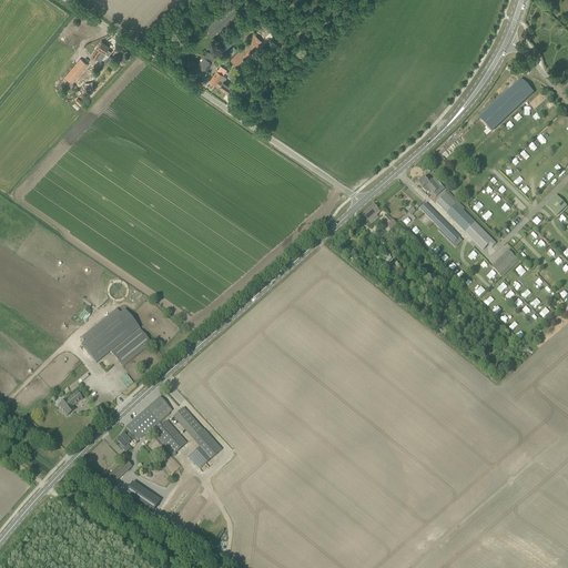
[(232,6),(212,24),(219,32),(239,13),(232,6)]
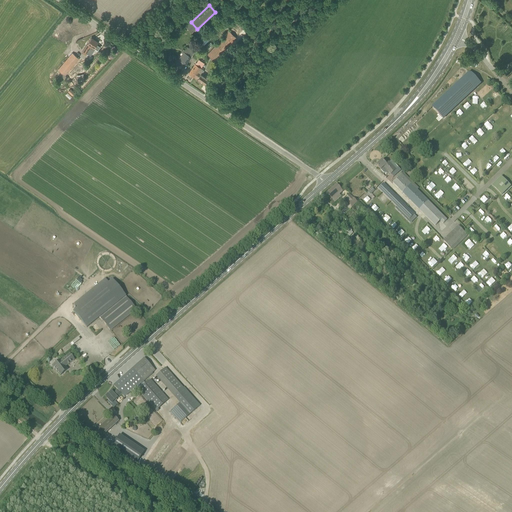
[(230,31),(208,55),(215,61),(236,38),(230,31)]
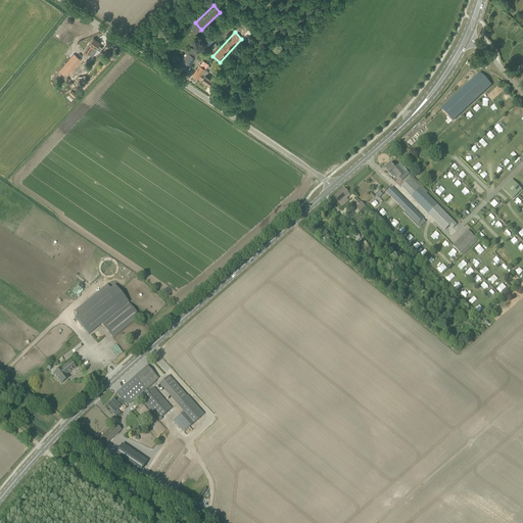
[(88,55),(90,51),(94,54),(97,50),(96,49),(100,43),(93,39),(89,45),(84,53),(88,55)]
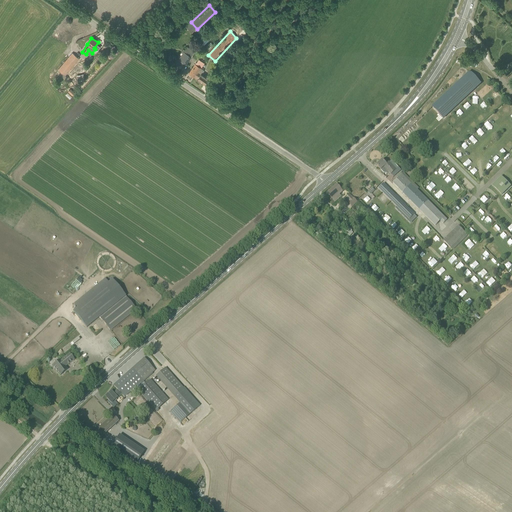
[(178,59),(176,62),(175,63),(183,68),(186,64),(191,57),(191,56),(194,51),(186,46),(178,59)]
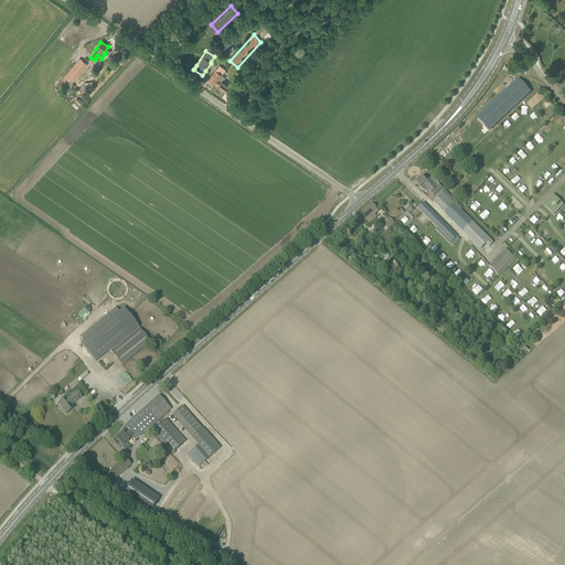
[(74,85),(72,83),(87,65),(81,59),(64,77),(70,82),(67,84),(72,87),(74,85)]
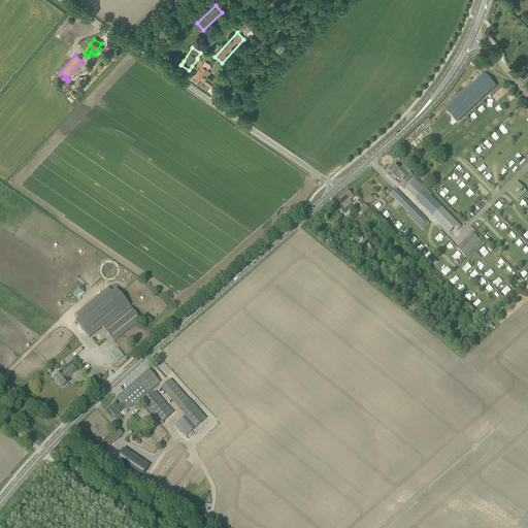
[(201,80),(201,79),(206,73),(207,70),(210,65),(205,61),(203,65),(202,64),(201,66),(195,75),(201,80)]
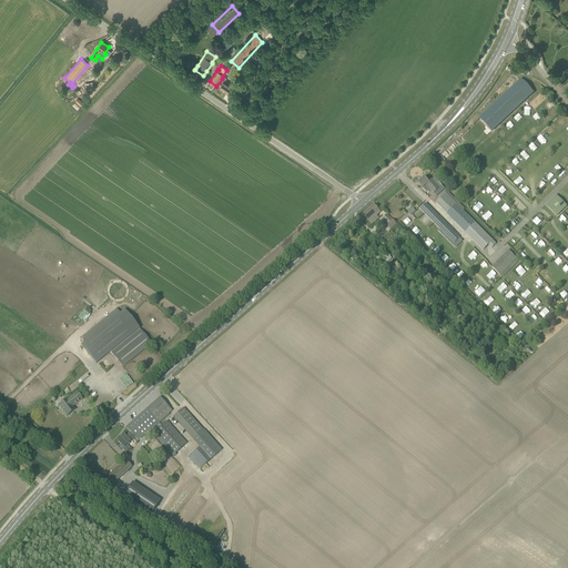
[(219,88),(224,91),(227,93),(230,90),(233,93),(236,89),(229,83),(227,85),(223,82),(225,81),(222,79),(216,85),(219,87),(219,88)]
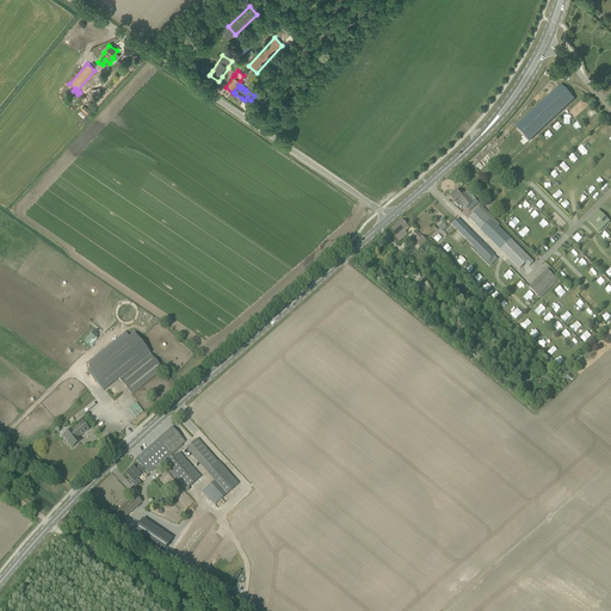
[(561,86),(517,128),(529,141),(573,100),(561,86)]
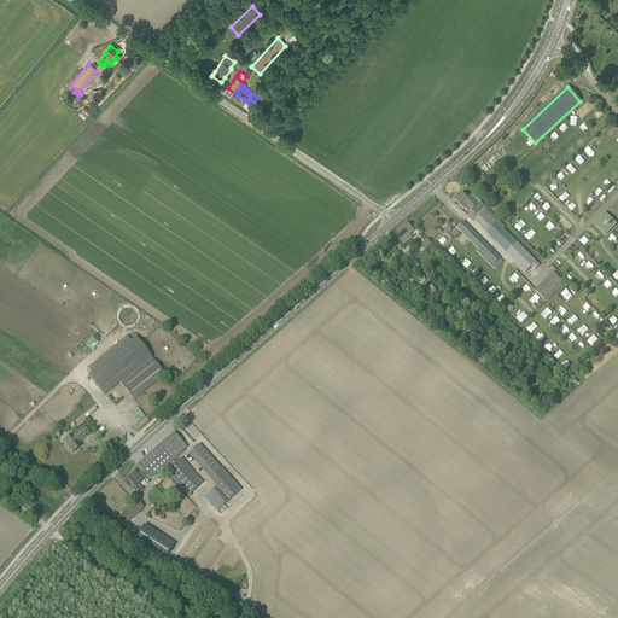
[(559,198),(563,203),(569,196),(565,192),(559,198)]
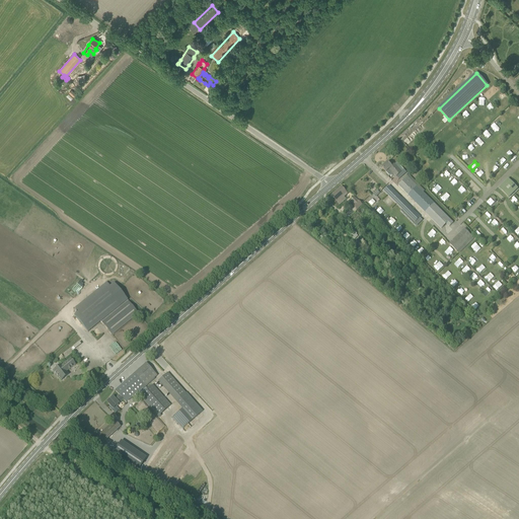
[(386,172),(389,175),(392,173),(396,177),(401,172),(394,164),(391,167),(388,162),(382,167),(386,172)]
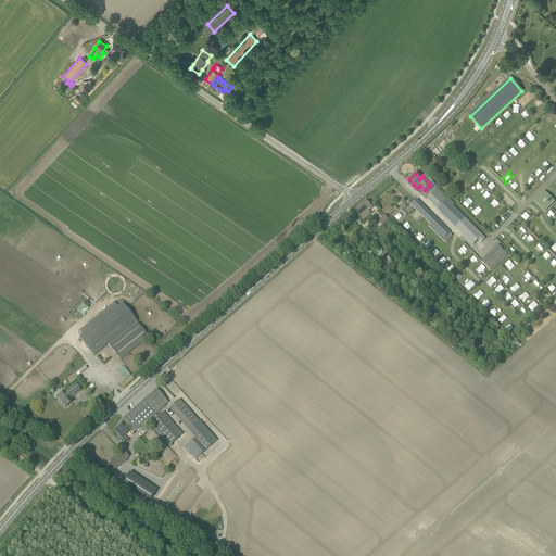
[(472,189),(477,193),(482,187),(478,182),(472,189)]
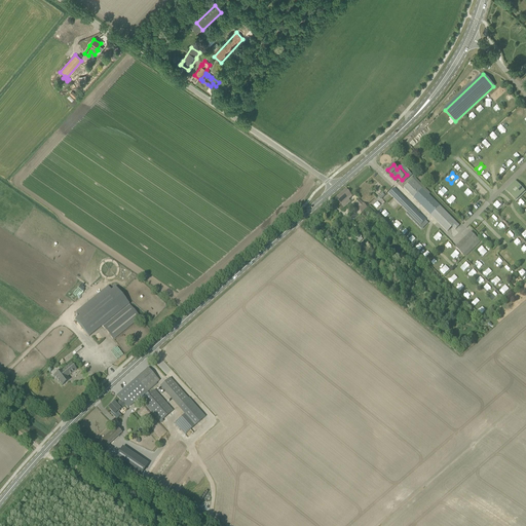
[(412,180),(409,183),(404,188),(447,232),(456,223),(423,190),(424,189),(414,178),(412,180)]
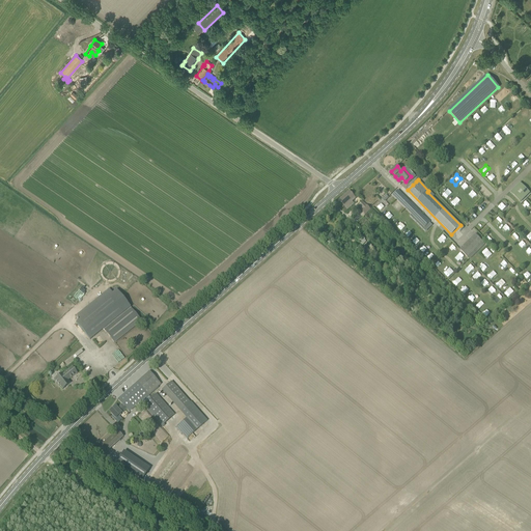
[(511,192),(521,202),(530,193),(521,184),(511,192)]
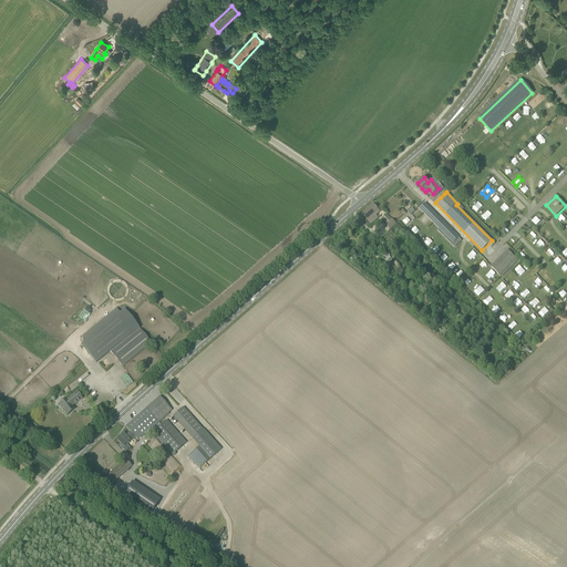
[(476,212),(483,206),(478,202),(472,207),(476,212)]
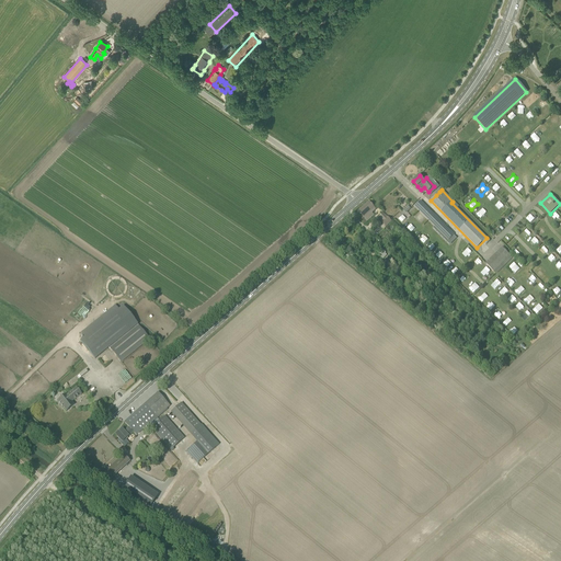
[(358,212),(363,217),(367,221),(374,216),(370,213),(375,209),(369,203),(358,212)]
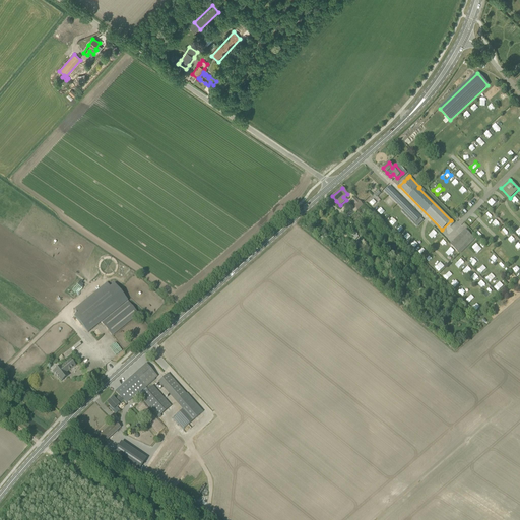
[(389,188),(385,192),(391,198),(395,194),(389,188)]
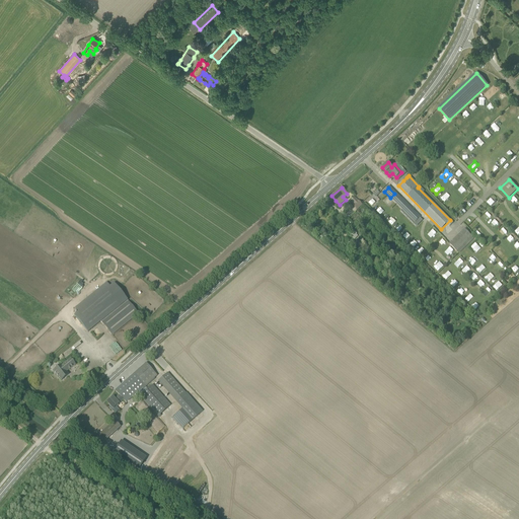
[(390,198),(398,206),(403,202),(395,193),(394,194),(390,198)]
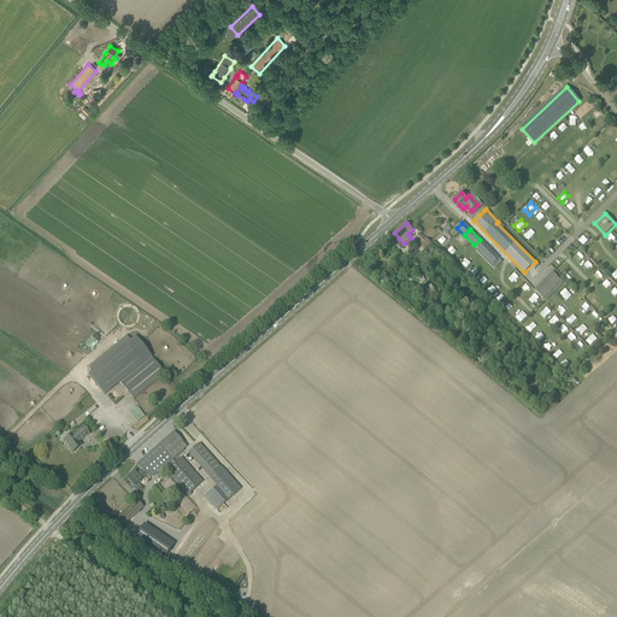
[(524,236),(528,240),(535,233),(530,229),(524,236)]
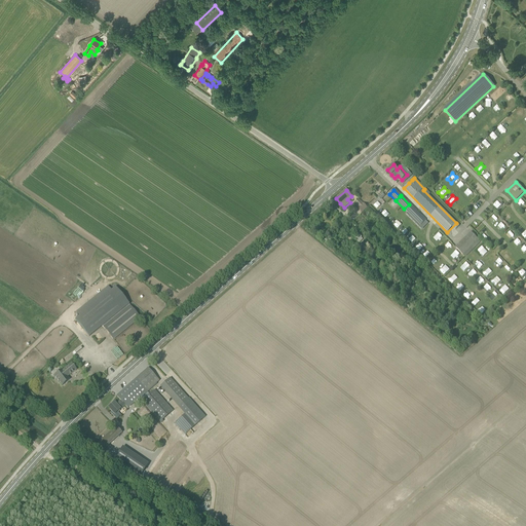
[(363,213),(368,208),(360,198),(354,203),(359,208),(358,209),(363,213)]
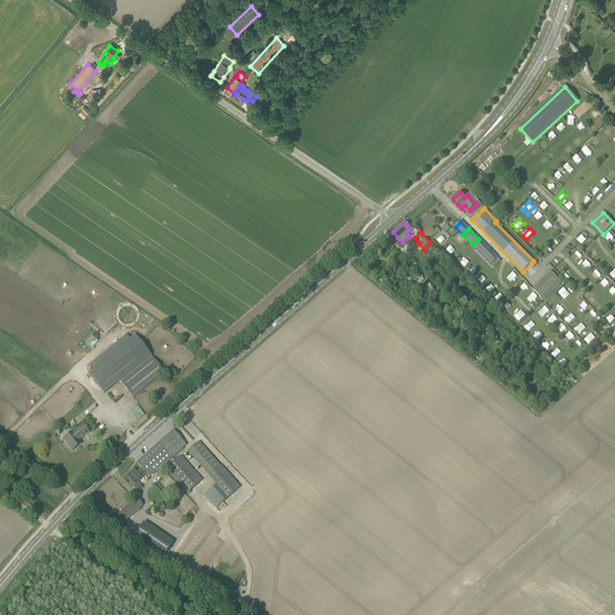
[(607,243),(613,237),(609,233),(603,239),(607,243)]
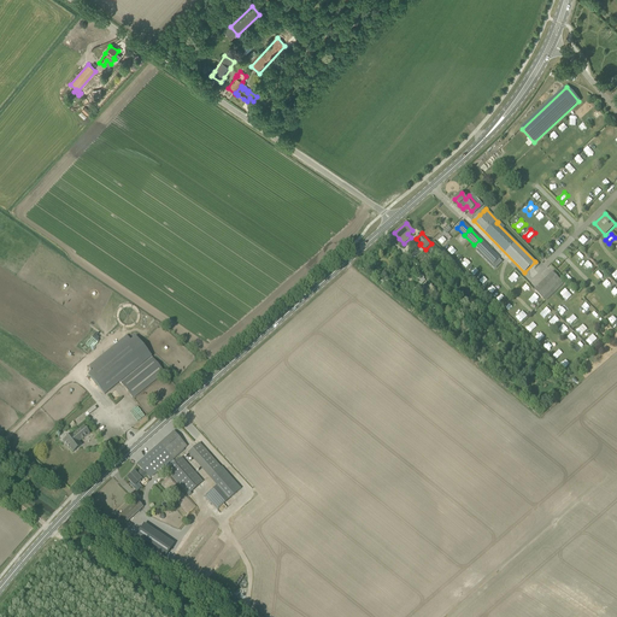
[(583,246),(588,241),(583,235),(579,240),(583,246)]
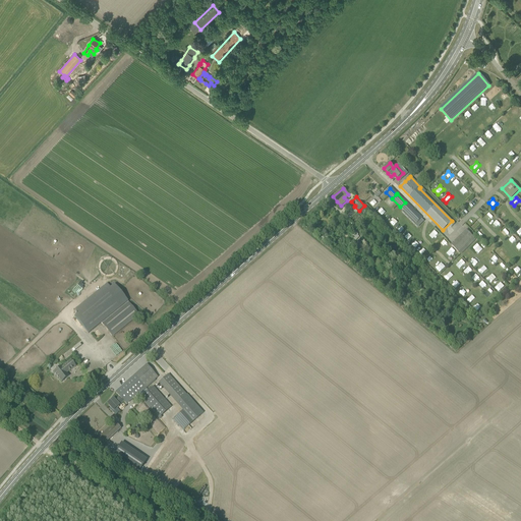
[(413,211),(409,207),(405,212),(412,219),(414,217),(411,213),(413,211)]
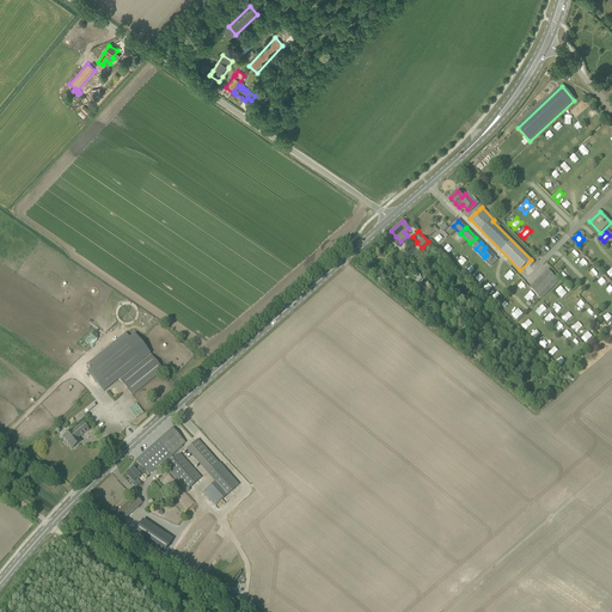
[(337,273),(342,280),(352,271),(346,265),(337,273)]
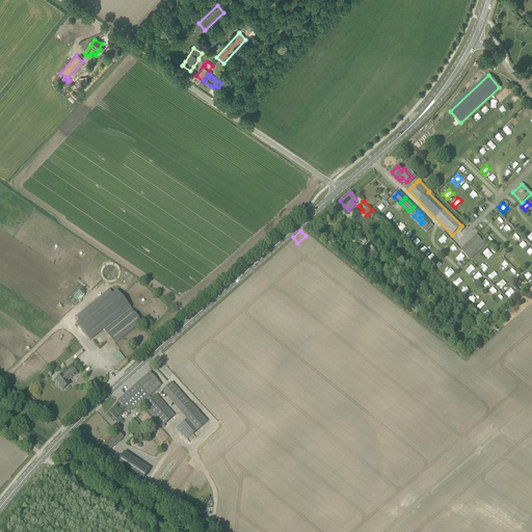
[(475,234),(460,249),(471,260),(485,244),(475,234)]
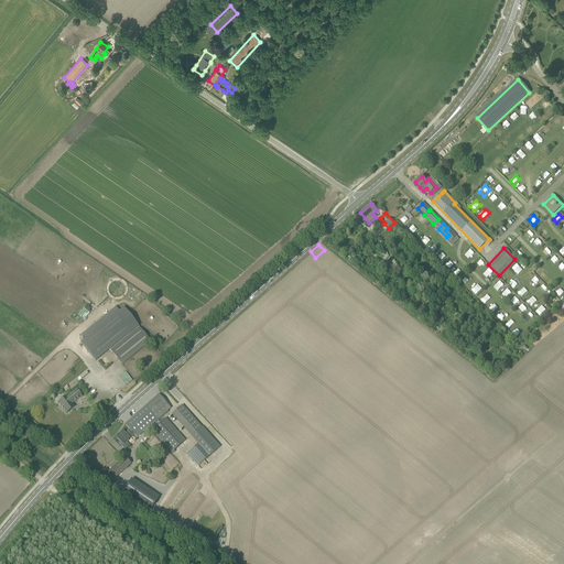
[(518,274),(522,270),(516,264),(511,269),(518,274)]
